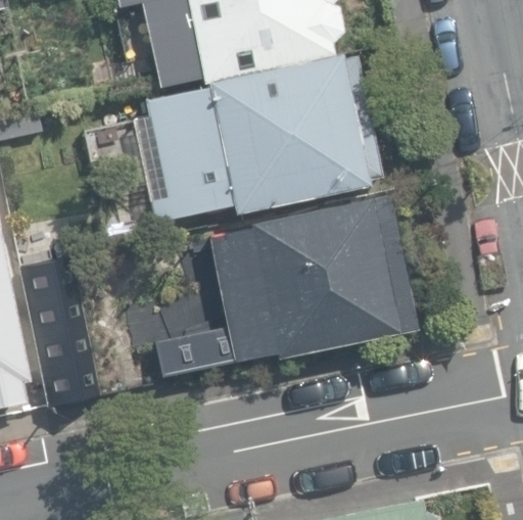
[(208,83),(336,55),(333,42),(345,32),(340,4),(331,3),(334,0),(142,0),(153,57),(198,49),(204,82),(208,83)]
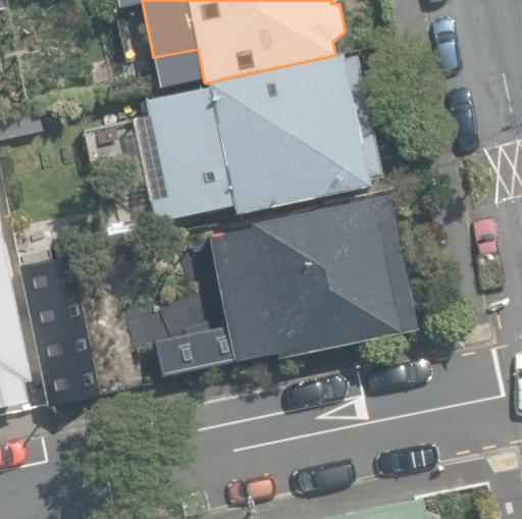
[(343,52),(335,55),(208,83),(209,87),(146,100),(166,195),(152,198),(157,224),(235,207),(237,213),(370,185),(369,178),(381,175),(355,56),(344,58),(343,52)]
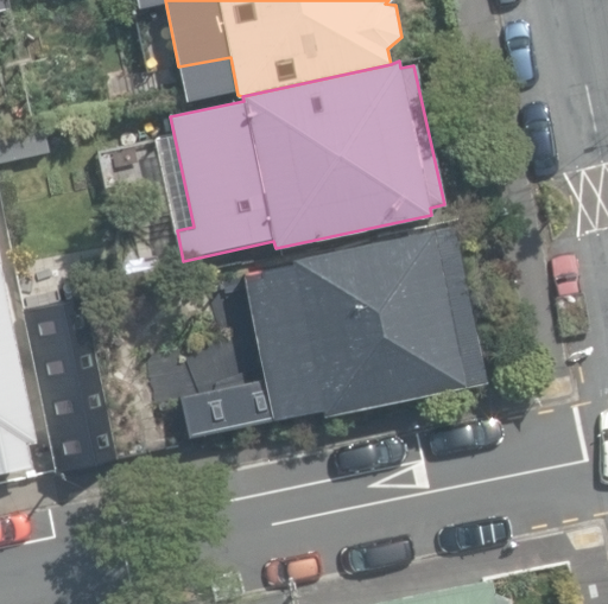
[(0,165),(52,154),(46,127),(0,137),(0,165)]
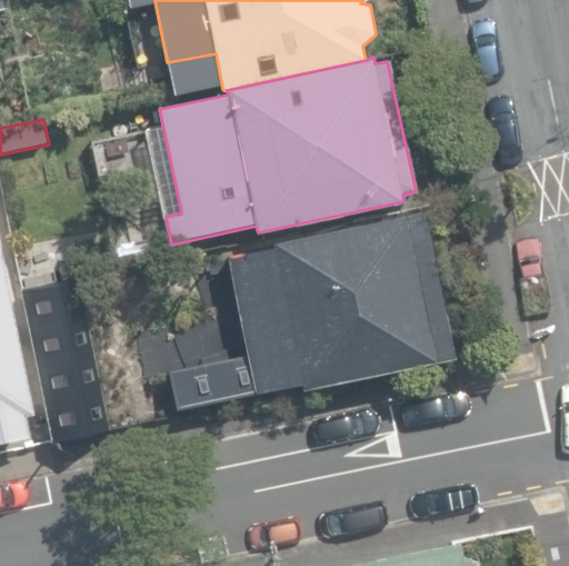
[(168,371),(177,415),(455,357),(425,212),(275,242),(276,248),(229,258),(243,328),(235,329),(240,357),(168,371)]
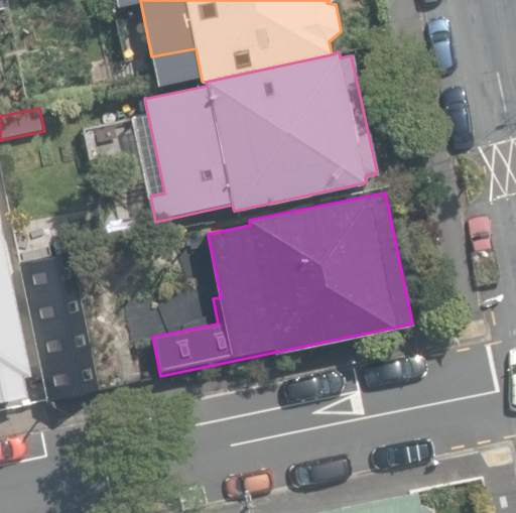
[(0,402),(26,397),(22,378),(30,376),(0,226),(0,402)]
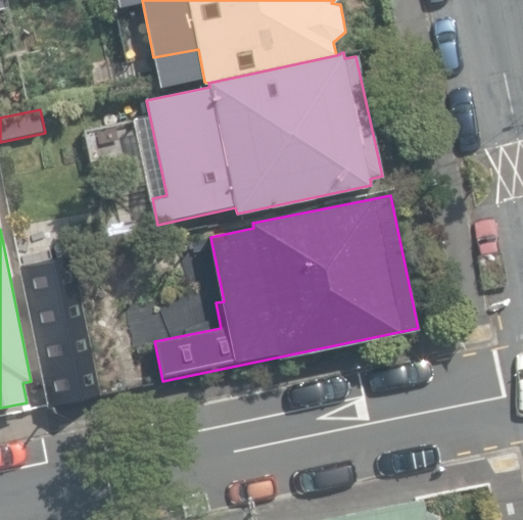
[(19,265),(50,410),(101,398),(70,254),(19,265)]
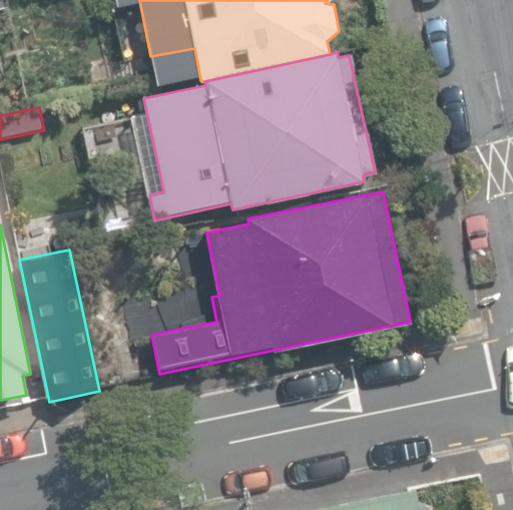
[(431,509),(430,503),(417,498),(415,490),(309,509),(431,509)]
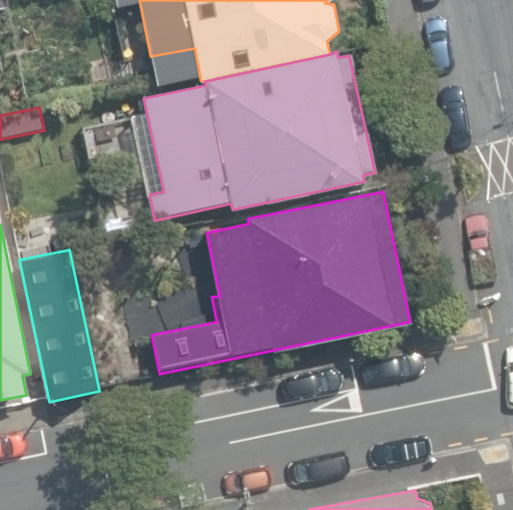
All buildings are outlined.
